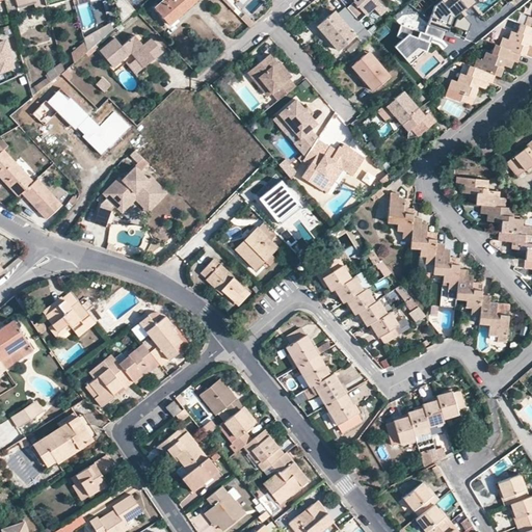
[(162,0),(155,7),(169,23),(195,0),(162,0)]
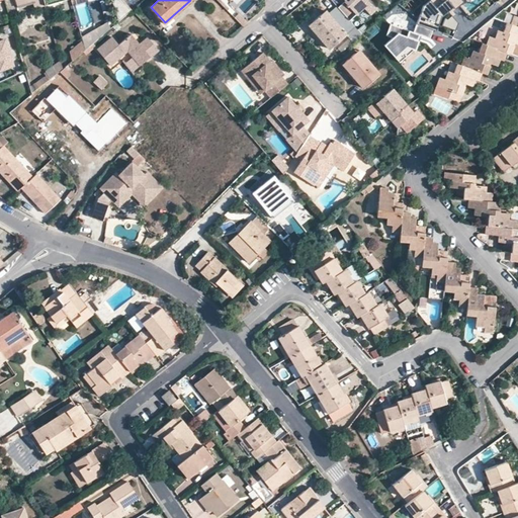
[(374,11),(363,0),(341,0),(343,2),(337,7),(349,20),(361,9),(368,17),(374,11)]
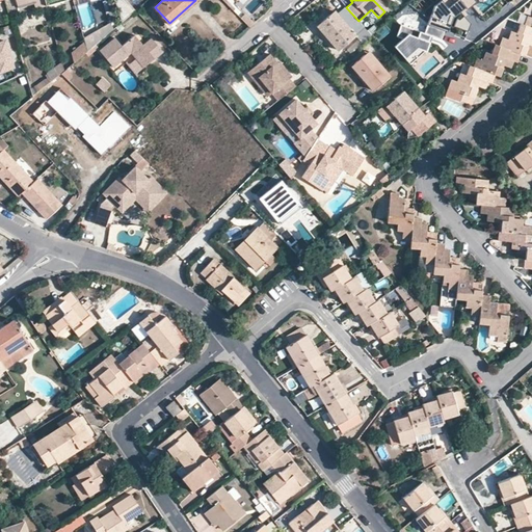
[(450,24),(449,23),(451,17),(463,6),(466,8),(472,3),(470,0),(440,0),(433,5),(427,23),(436,28),(433,37),(431,44),(418,54),(428,67),(443,55),(442,47),(447,35),(450,24)]
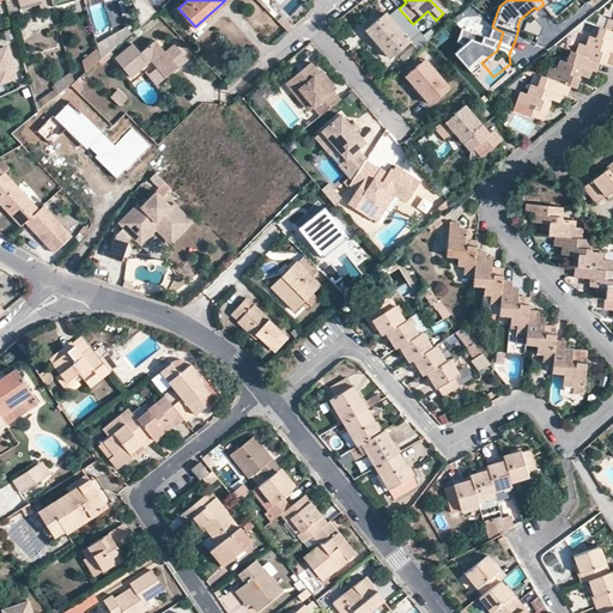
[(399,8),(398,7),(388,16),(384,12),(364,30),(388,56),(408,40),(416,49),(426,41),(413,24),(399,8)]
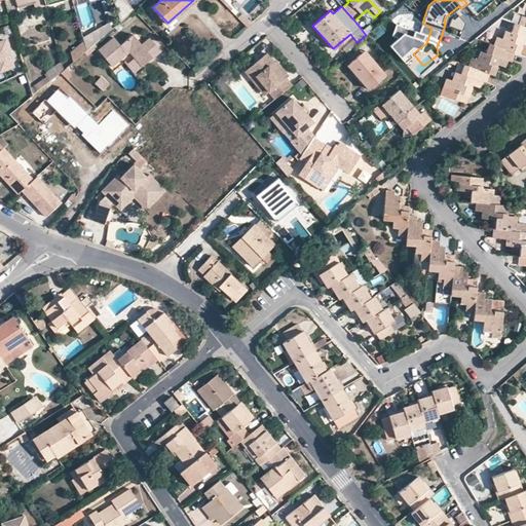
[(108,21),(99,27),(105,35),(113,28),(108,21)]
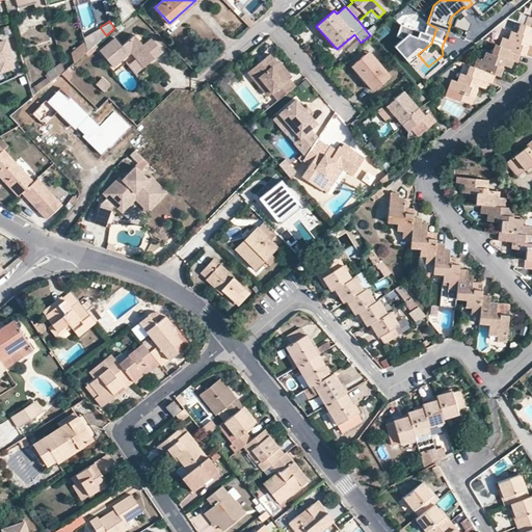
[(520,22),(514,32),(509,30),(507,38),(501,36),(498,45),(521,53),(525,54),(528,47),(524,46),(526,43),(531,45),(531,26),(524,24),(520,22)]
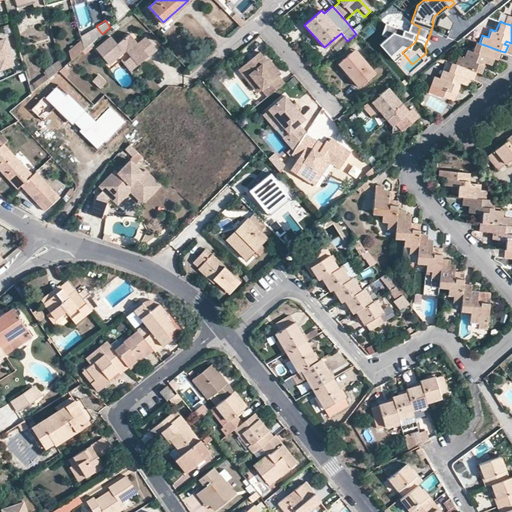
[(413,35),(417,36),(420,27),(411,22),(410,25),(413,35)]
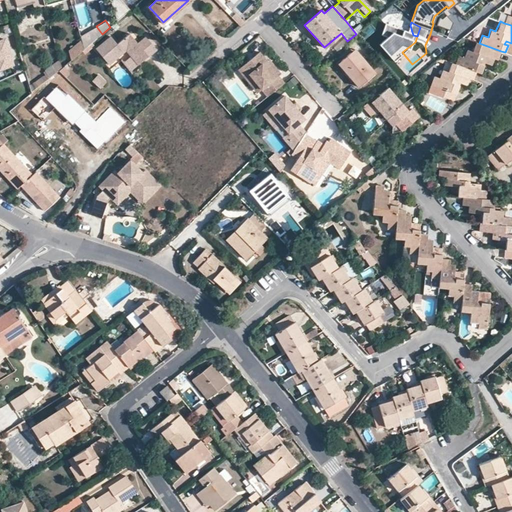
[(102,34),(96,26),(82,35),(88,45),(102,34)]
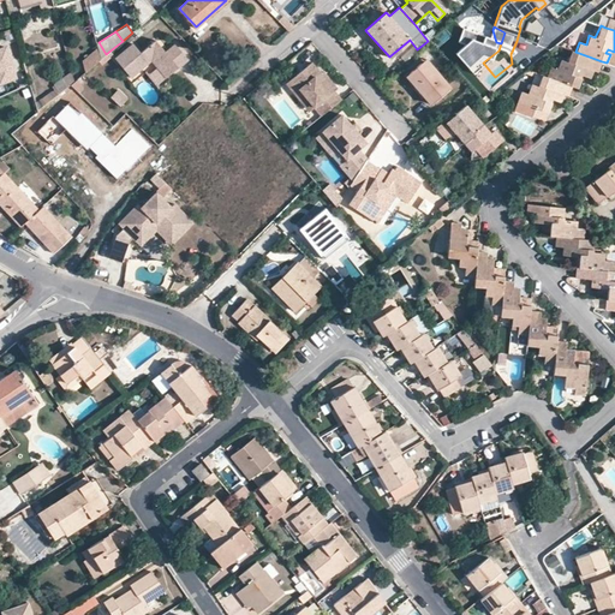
[(151,59),(167,77),(189,59),(175,43),(166,52),(156,40),(142,52),(133,43),(115,58),(131,77),(148,63),(145,60),(149,57),(151,59)]
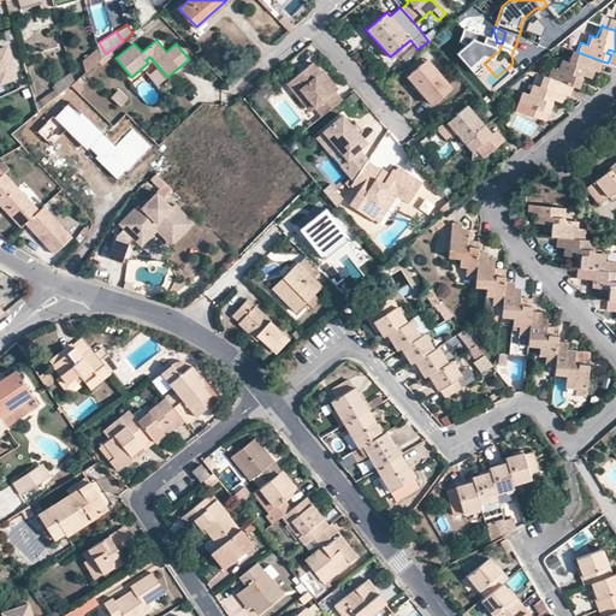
[(578,77),(579,73),(591,78),(593,70),(598,72),(603,61),(576,52),(573,49),(567,61),(561,60),(557,69),(551,67),(548,76),(573,86),(578,88),(581,78),(578,77)]
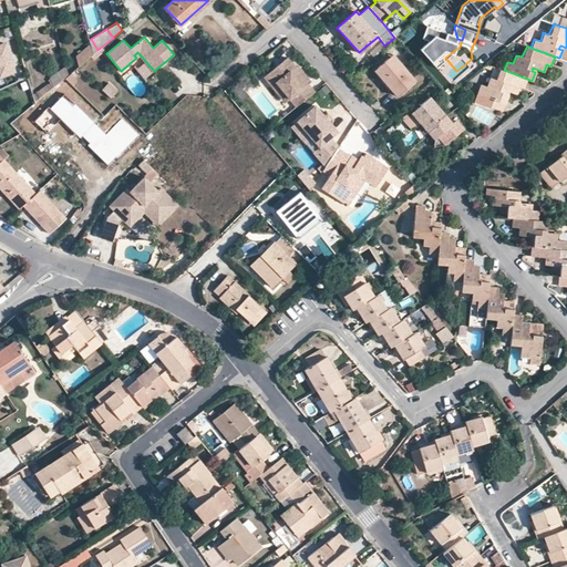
[(92,47),(75,54),(80,64),(96,57),(92,47)]
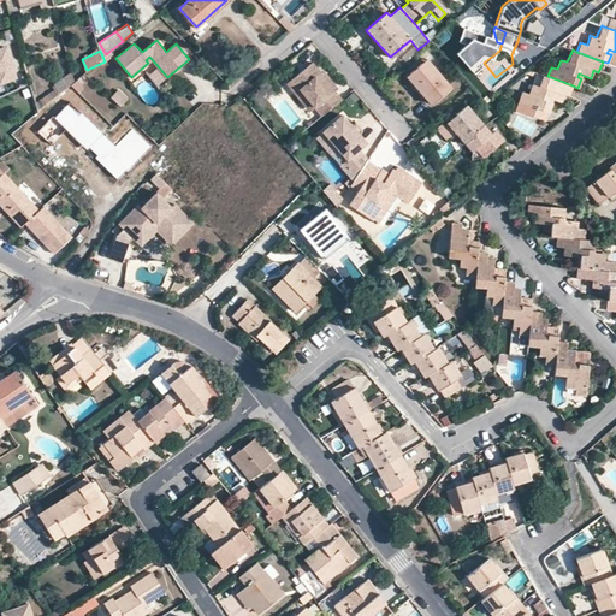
[(13,61),(10,52),(0,54),(0,90),(28,81),(18,59),(13,61)]
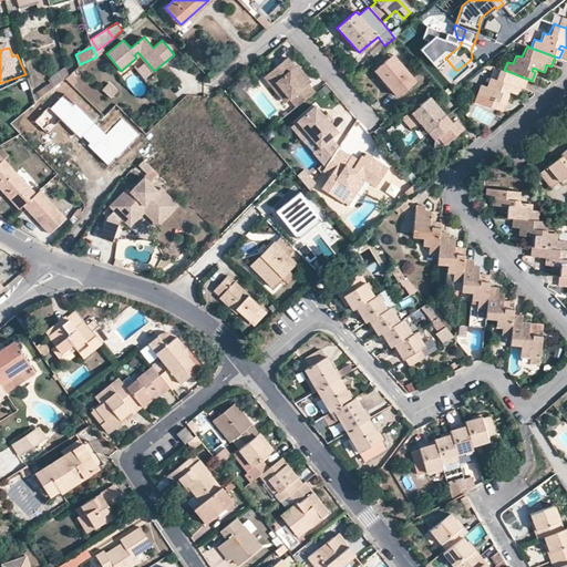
[(395,94),(413,79),(392,54),(374,70),(395,94)]
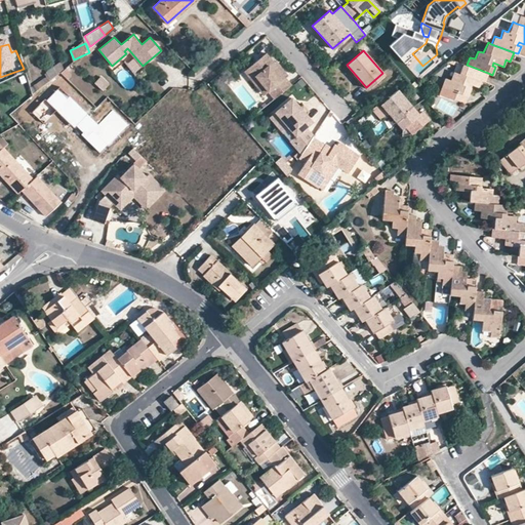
[(282,70),(280,72),(273,65),(264,53),(243,71),(250,80),(254,77),(268,91),(274,98),(290,85),(285,79),(287,76),(282,70)]
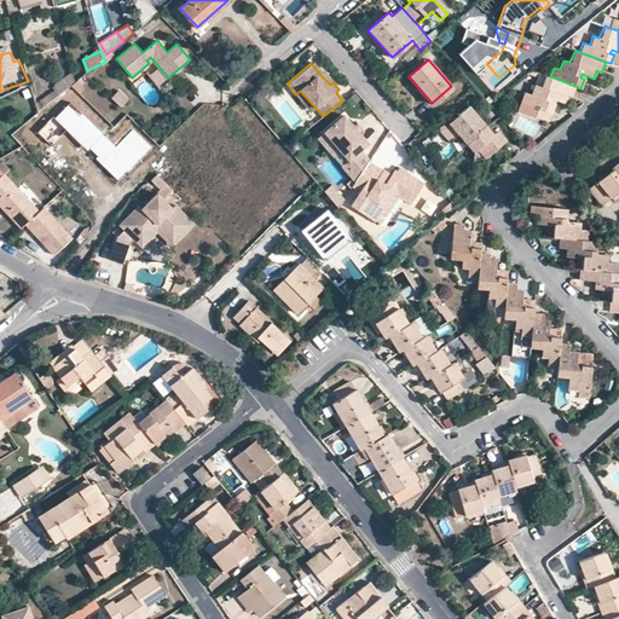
[(74,81),(71,73),(35,100),(38,110),(70,85),(74,81)]
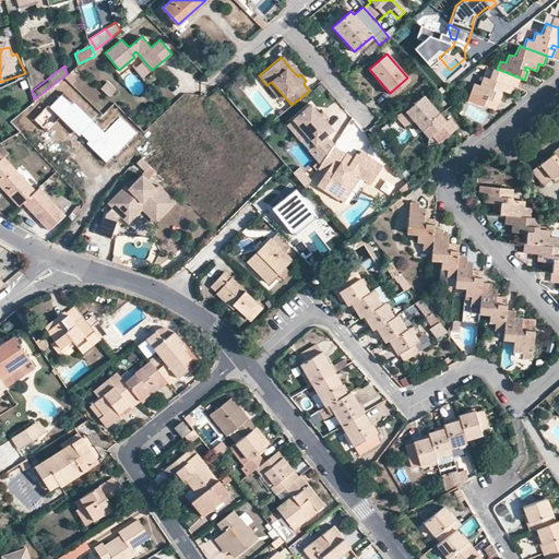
[(294,67),(290,69),(298,76),(300,74),(294,67)]
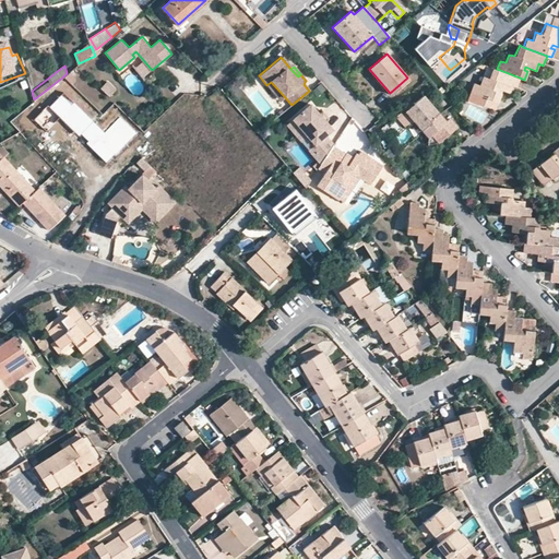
[(492,68),(488,78),(483,76),(478,85),(473,83),(470,92),(497,102),(501,93),(498,92),(499,88),(509,93),(512,86),(515,87),(520,78),(497,69),(492,68)]
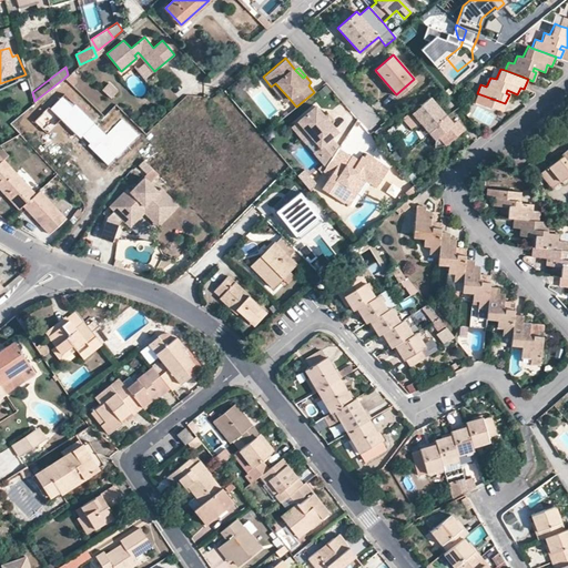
[(450,71),(440,80),(449,91),(460,83),(450,71)]
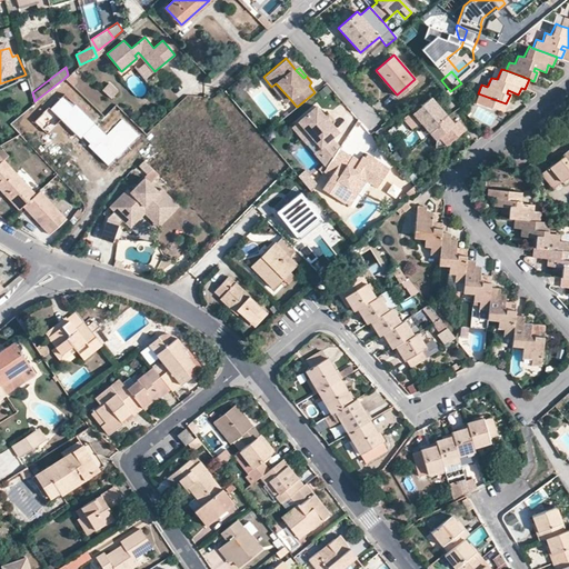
[(71,83),(76,80),(71,73),(68,75),(65,78),(71,83)]
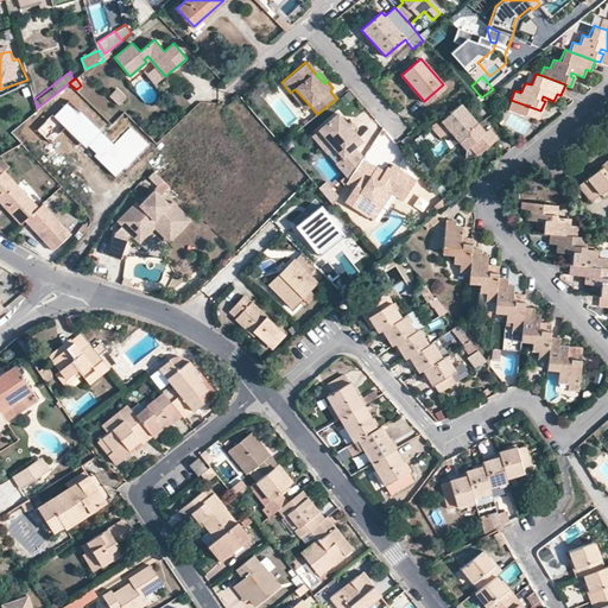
[(76,89),(69,83),(37,108),(40,115),(65,99),(69,105),(74,101),(69,95),(74,92),(76,89)]
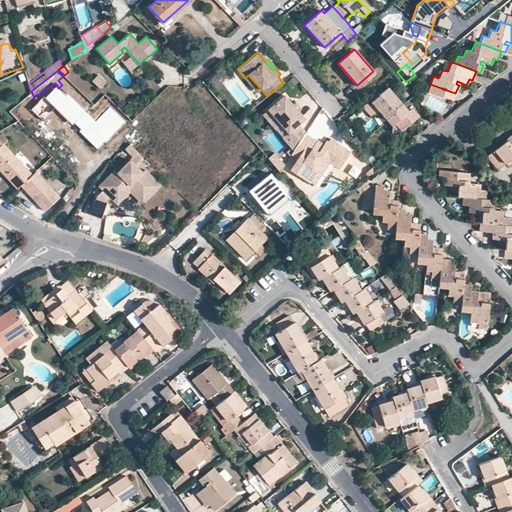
[(257,93),(261,89),(248,75),(244,78),(257,93)]
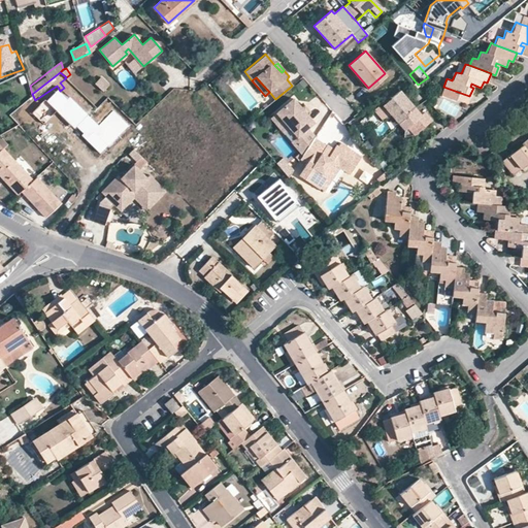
[(103,92),(108,87),(101,78),(96,85),(103,92)]
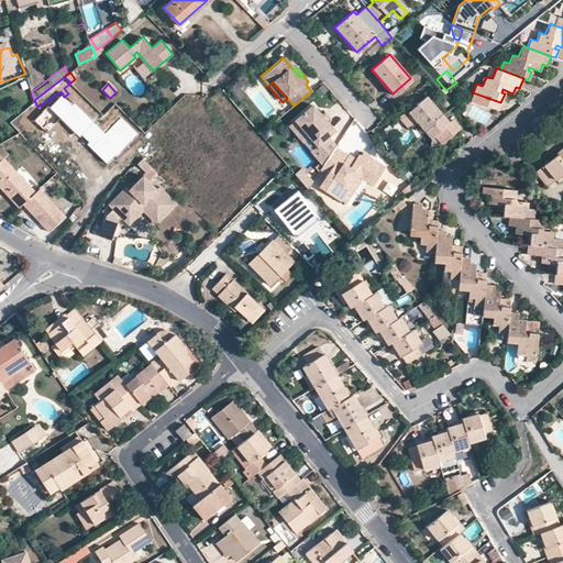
[(443,116),(426,97),(408,112),(418,122),(427,132),(437,123),(435,122),(443,116)]
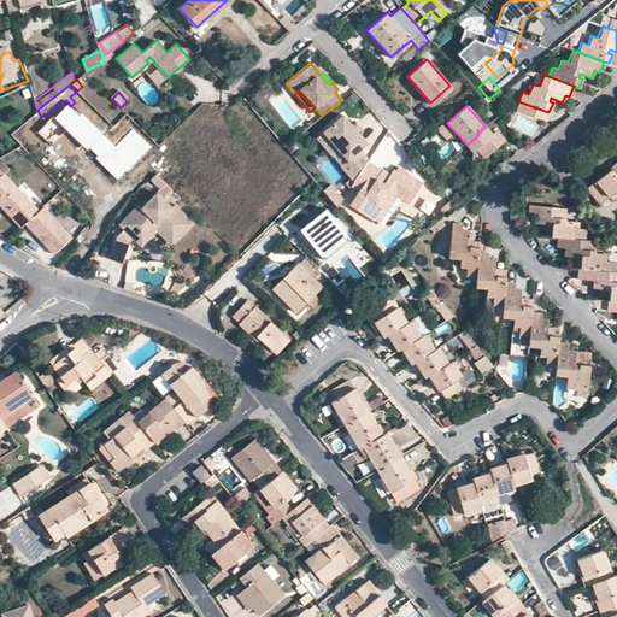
[(65,152),(64,147),(89,130),(87,125),(89,123),(82,113),(75,118),(64,125),(46,137),(58,156),(65,152)]
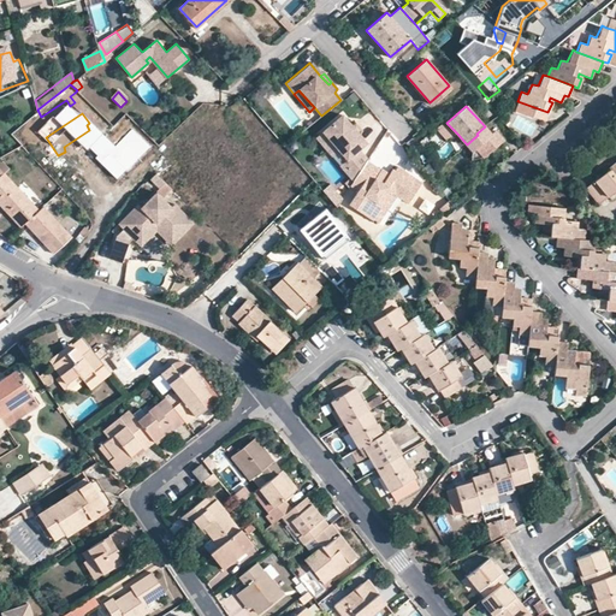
[(368,160),(369,159),(361,149),(367,142),(357,131),(353,125),(343,114),(323,131),(345,158),(343,160),(349,167),(344,172),(350,178),(347,182),(350,187),(351,185),(368,160)]
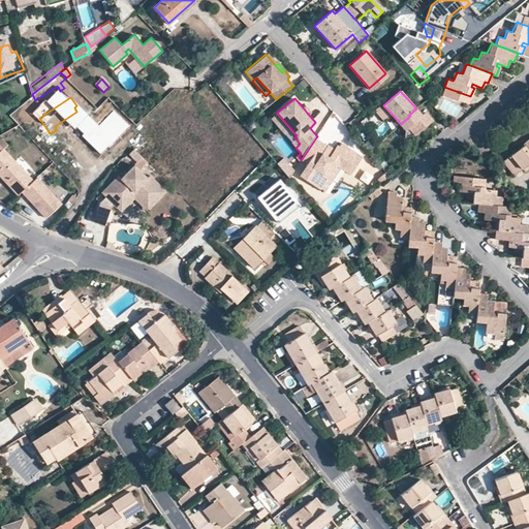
[(393,115),(383,105),(374,114),(383,123),(393,115)]
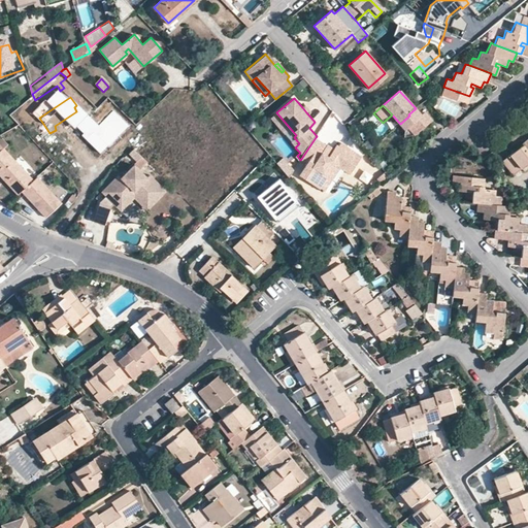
[(420,113),(416,108),(408,114),(409,116),(400,124),(403,128),(406,126),(413,133),(430,119),(423,111),(420,113)]
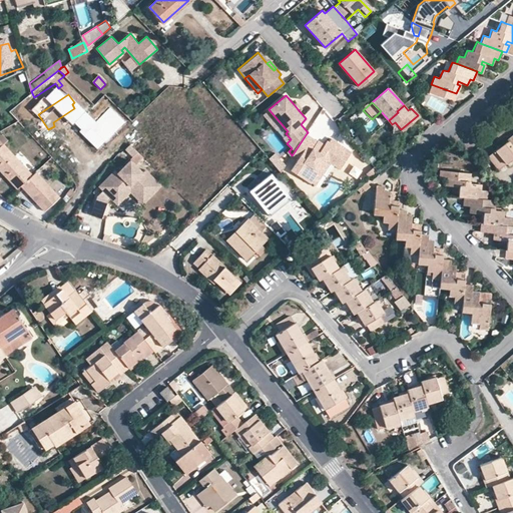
[(124,121),(109,107),(90,126),(105,141),(122,124),(124,121)]
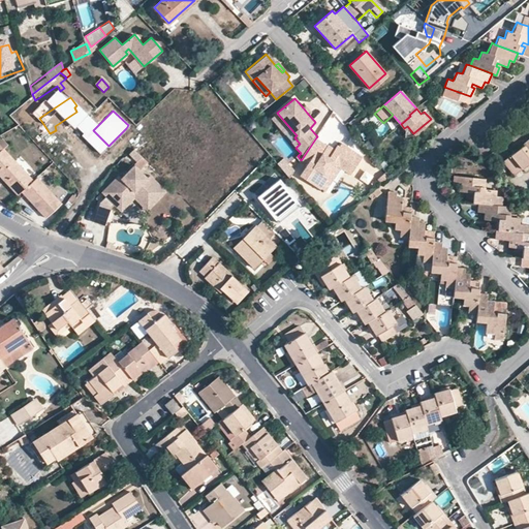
[(296,148),(300,144),(294,137),(290,142),(296,148)]
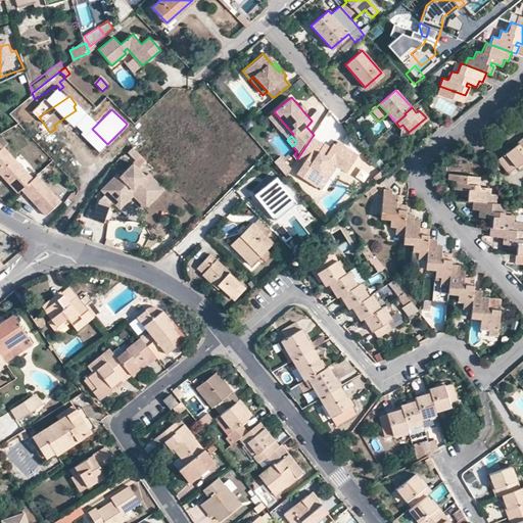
[(323,151),(321,148),(322,146),(313,136),(298,157),(303,163),(293,174),(304,186),(316,177),(320,181),(330,171),(335,167),(343,176),(354,165),(337,146),(334,150),(332,148),(328,151),(328,152),(323,151)]
